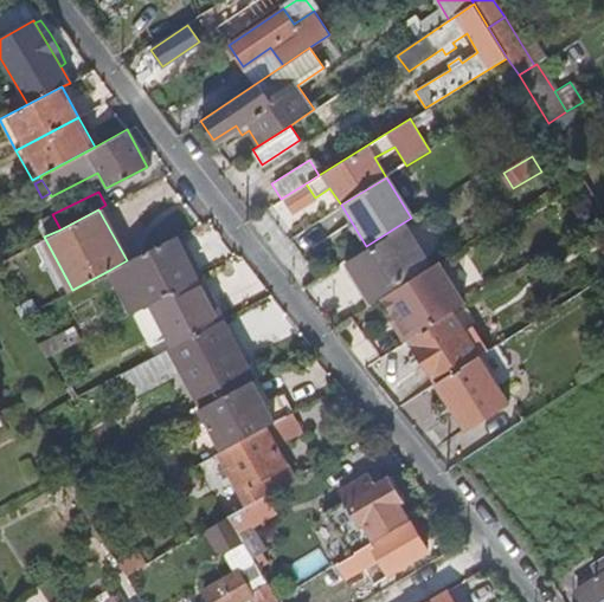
[(393,234),(415,270),(428,263),(403,224),(391,231),(393,234)]
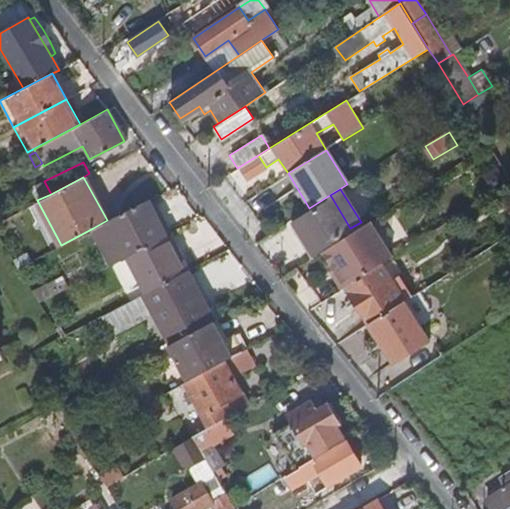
[(332,198),(294,221),(313,251),(350,228),(332,198)]
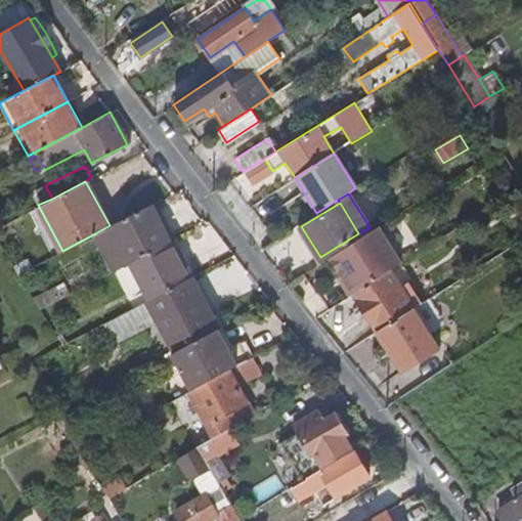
[(170,241),(160,222),(151,204),(110,225),(95,233),(104,251),(119,244),(128,262),(132,260),(170,241)]
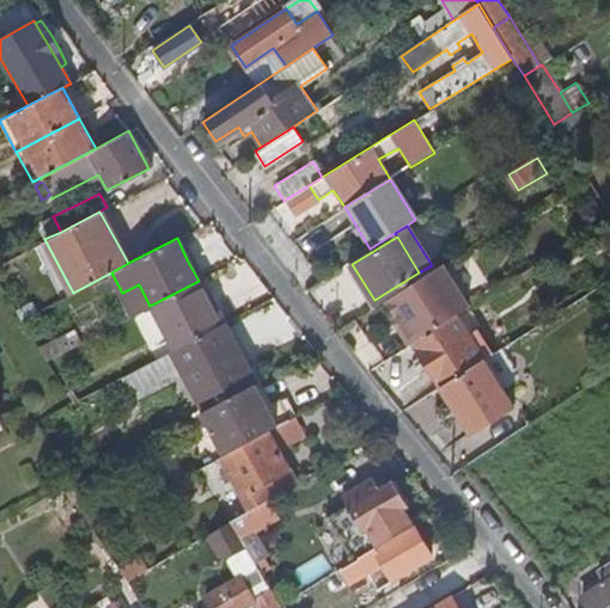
[(469,306),(443,263),(426,272),(402,287),(386,298),(396,314),(401,321),(396,325),(408,344),(410,342),(455,314),(469,306)]
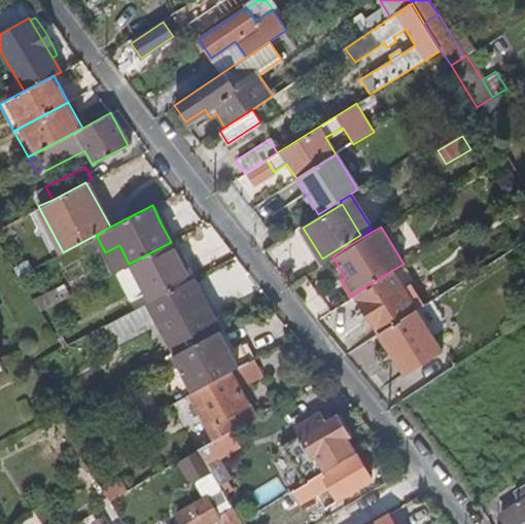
[(303,228),(298,231),(317,262),(322,258),(303,228)]
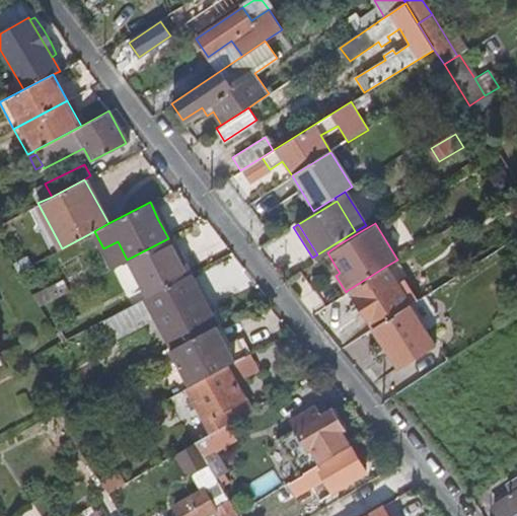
[(187,276),(176,255),(168,238),(131,258),(149,295),(187,276)]
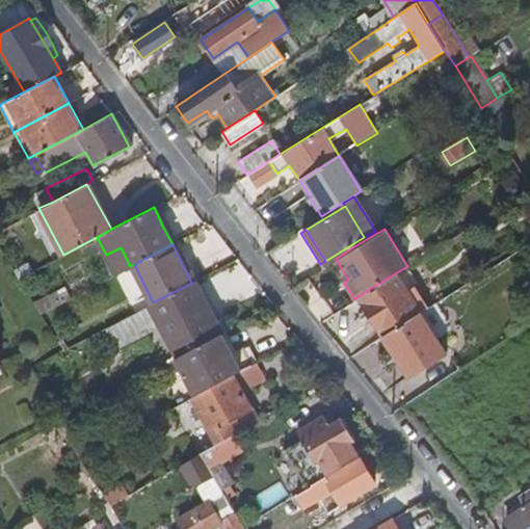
[(121,247),(106,255),(114,274),(130,266),(121,247)]
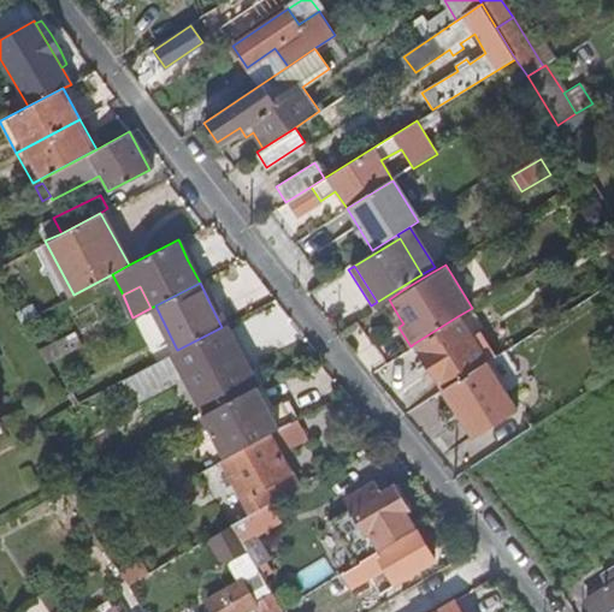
[(413,344),(426,364),(442,390),(484,363),(468,339),(471,338),(458,316),(413,344)]
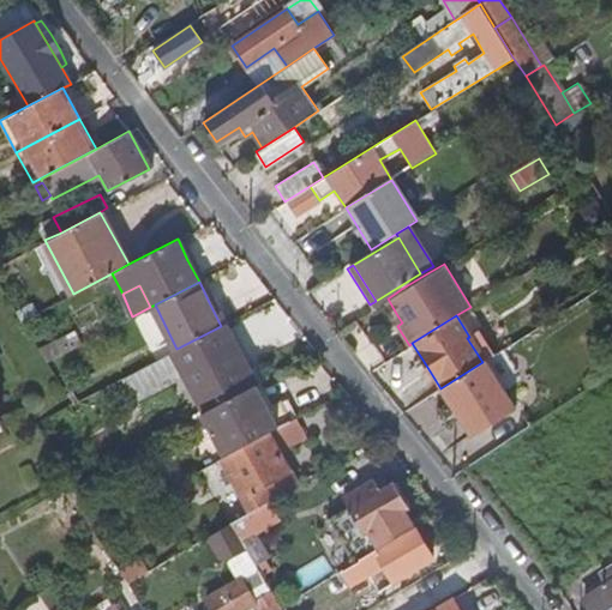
[(205,410),(255,384),(237,352),(222,325),(222,326),(221,326),(177,349),(174,350),(192,385),(187,387),(190,393),(195,391),(205,410)]
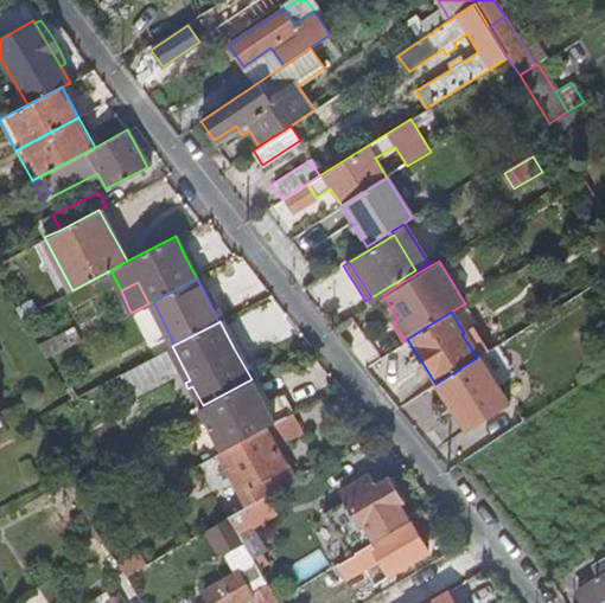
[(477,358),(488,351),(471,326),(464,332),(464,333),(462,334),(477,358)]
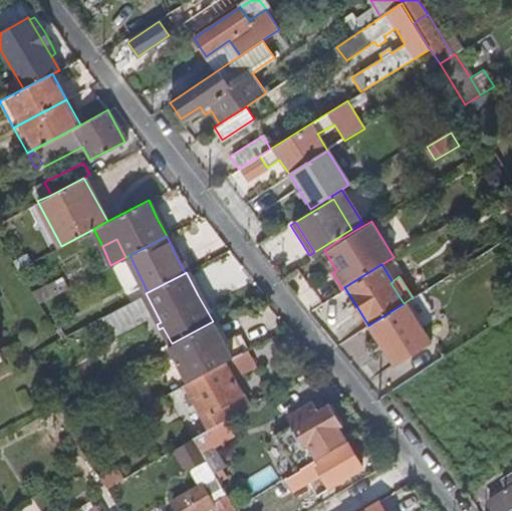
[(404,303),(368,325),(394,362),(428,340),(410,312),(425,303),(419,293),(413,297),(404,303)]
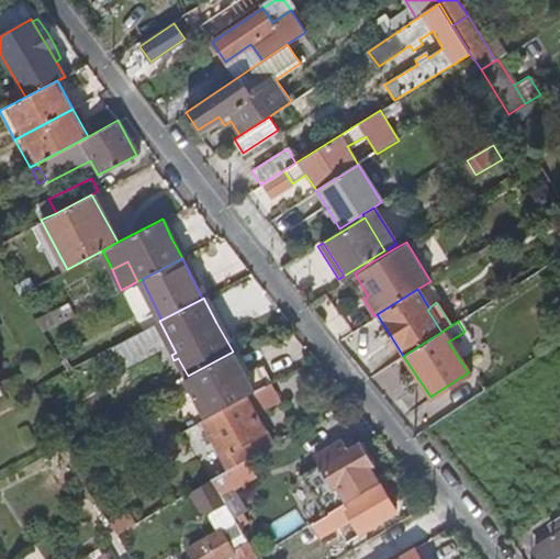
[(183,379),(204,416),(244,394),(264,384),(255,366),(243,371),(233,351),(188,376),(183,379)]
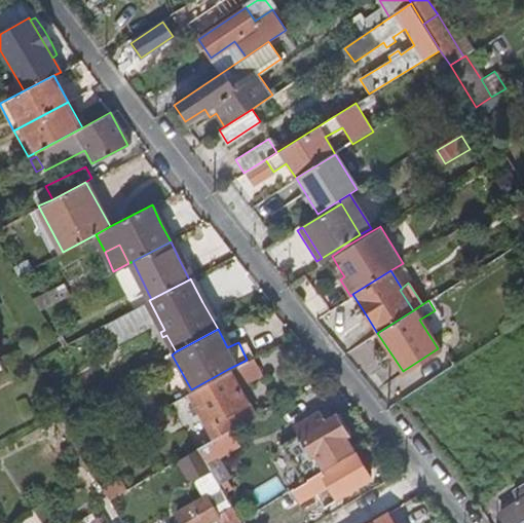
[(247,360),(228,369),(236,383),(260,371),(252,357),(247,360)]
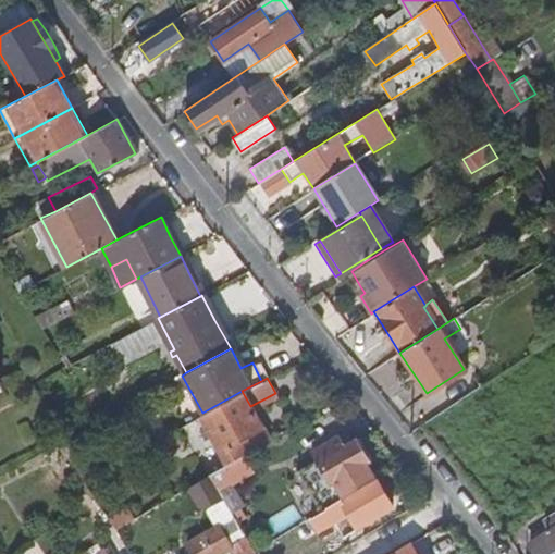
[(250,406),(242,391),(202,413),(199,414),(218,447),(217,447),(226,465),(244,454),(264,442),(257,428),(261,426),(250,406)]
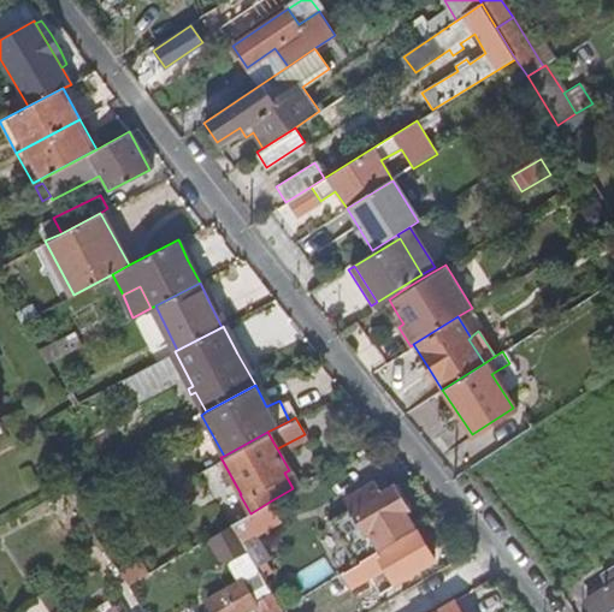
[(192,473),(167,486),(173,498),(198,485),(192,473)]
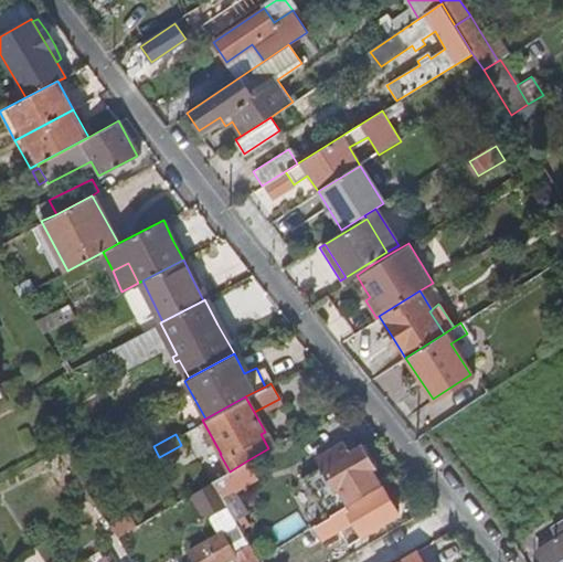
[(347,504),(380,485),(370,468),(374,466),(362,444),(351,449),(346,441),(315,457),(333,489),(338,487),(347,504)]
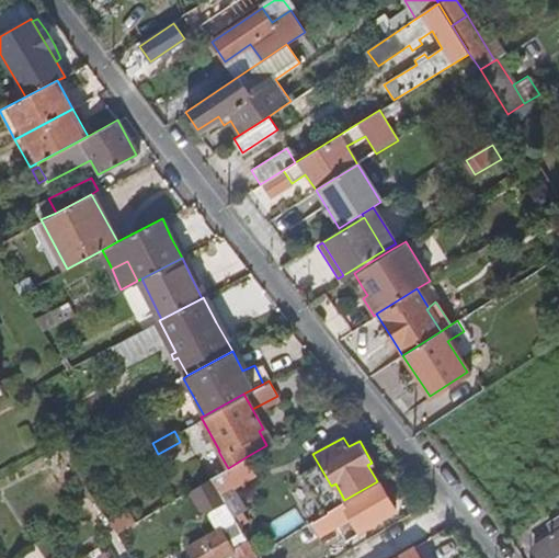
[(228,468),(210,478),(232,515),(246,508),(231,485),(254,471),(246,457),(228,468)]
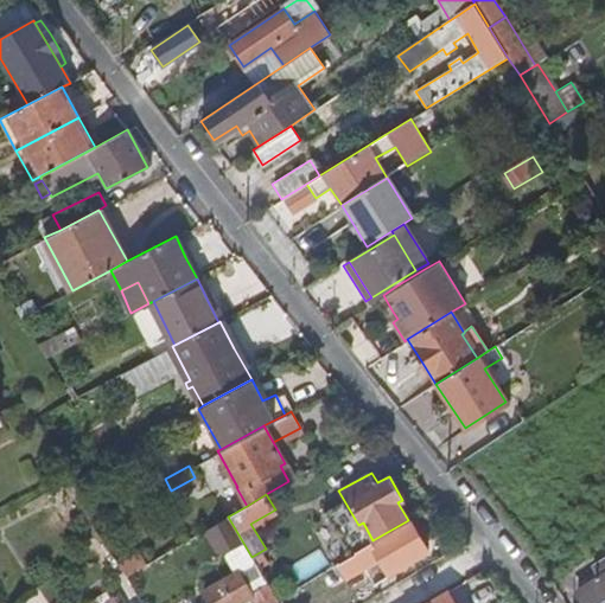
[(425,551),(408,520),(373,540),(355,551),(356,552),(338,563),(345,576),(379,557),(387,572),(425,551)]
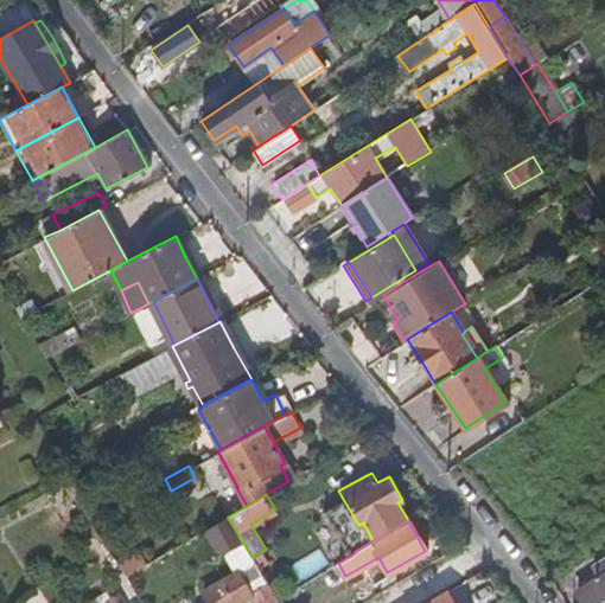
[(255,602),(279,602),(275,597),(267,582),(249,591),(237,571),(202,592),(208,602),(237,602),(252,595),(255,602)]
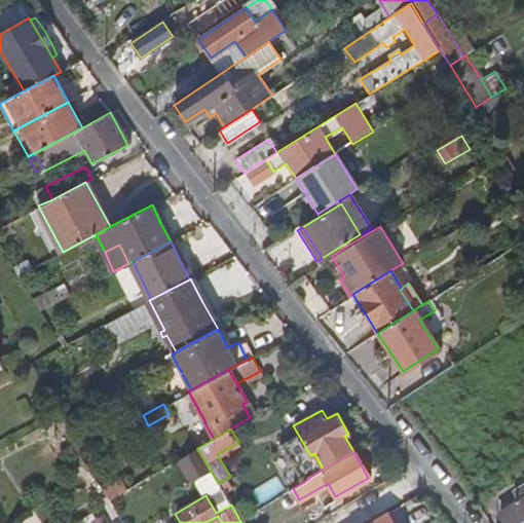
[(523,495),(499,512),(506,522),(516,522),(523,518),(523,495)]
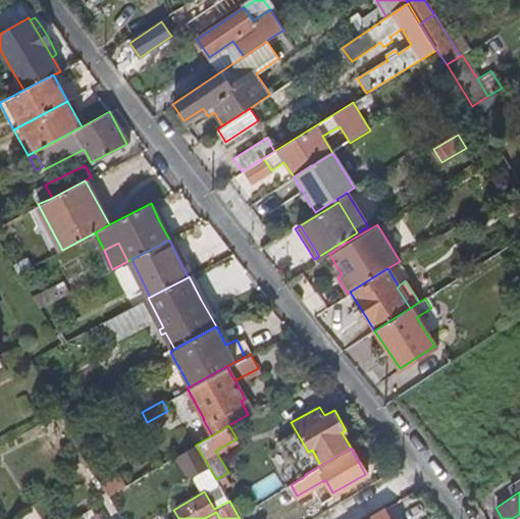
[(114,508),(107,495),(97,502),(104,514),(114,508)]
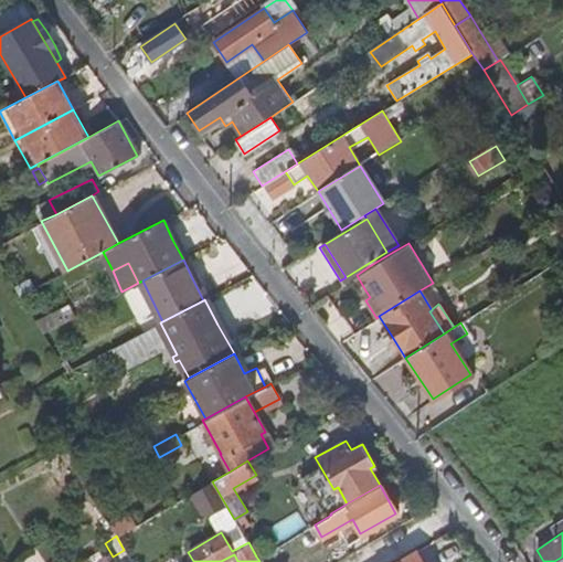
[(397,561),(396,560),(391,561),(421,561),(415,551),(397,561)]
